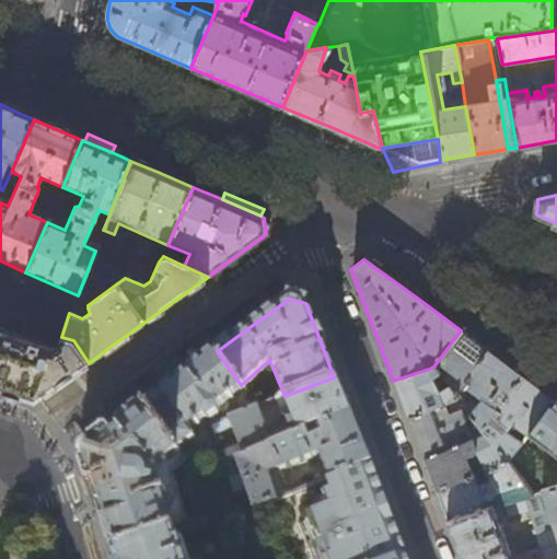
[(474,340),(461,330),(433,367),(448,384),(454,394),(487,351),(474,340)]
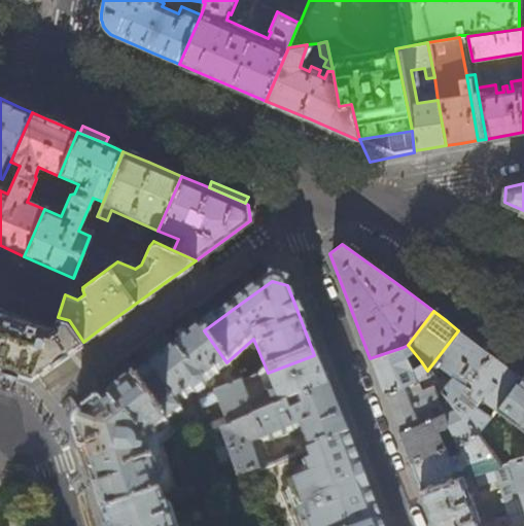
[(48,327),(0,313),(0,367),(33,378),(67,353),(83,342),(69,320),(58,317),(57,317),(54,325),(48,327)]
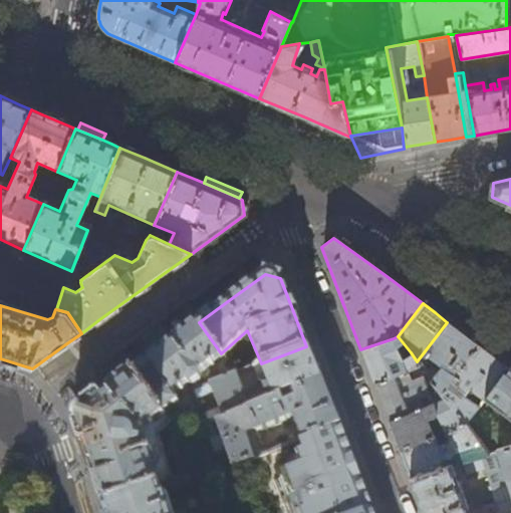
[(223,356),(221,353),(199,322),(164,347),(132,371),(162,414),(177,402),(171,395),(185,385),(192,385),(199,379),(199,374),(223,356)]
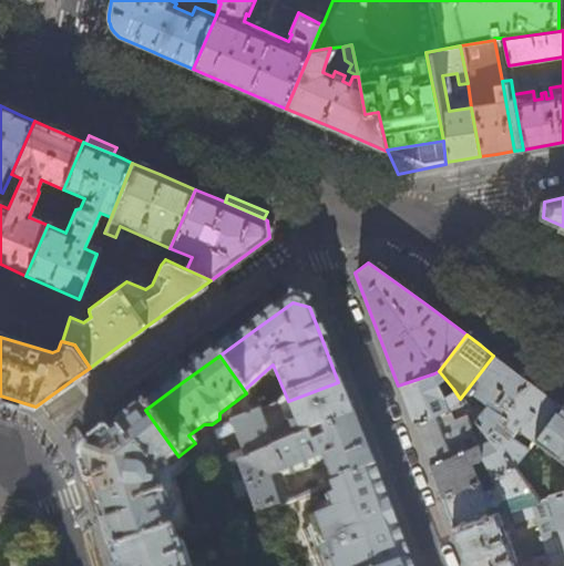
[(511,368),(493,356),(460,399),(464,404),(464,405),(473,393),(488,405),(484,410),(477,404),(471,412),(475,420),(485,431),(488,435),(529,381),(511,368)]
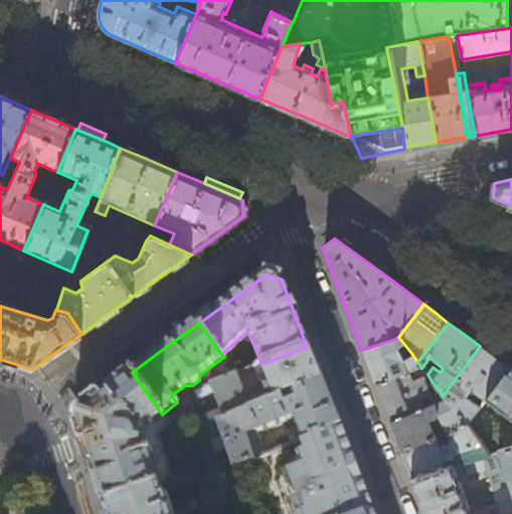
[(402,357),(394,339),(361,350),(367,366),(374,384),(421,367),(417,362),(411,353),(402,357)]
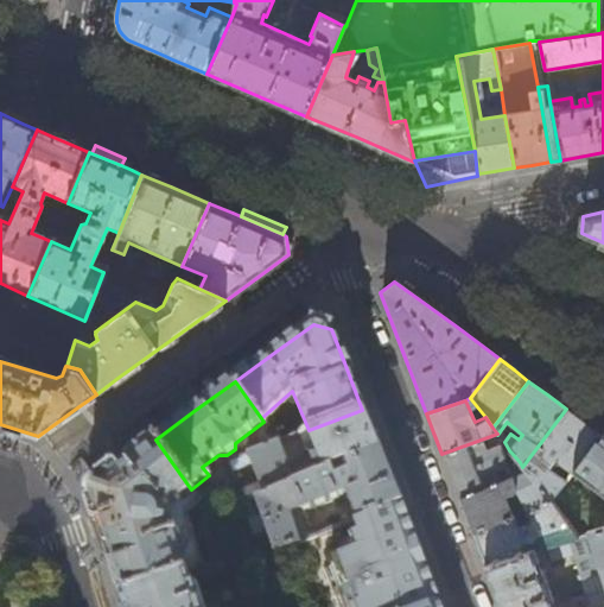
[(583,421),(566,409),(522,467),(527,472),(548,501),(553,497),(564,482),(547,468),(553,460),(571,473),(602,435),(583,421)]
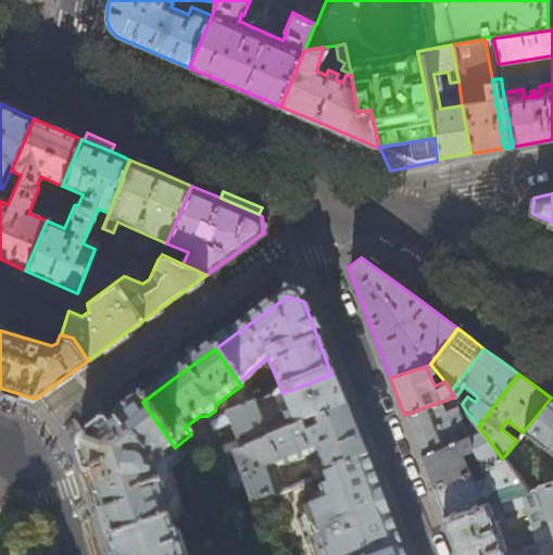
[(338,391),(331,375),(283,393),(204,424),(209,436),(229,428),(236,444),(230,446),(228,440),(213,445),(217,458),(229,454),(346,410),(338,391)]
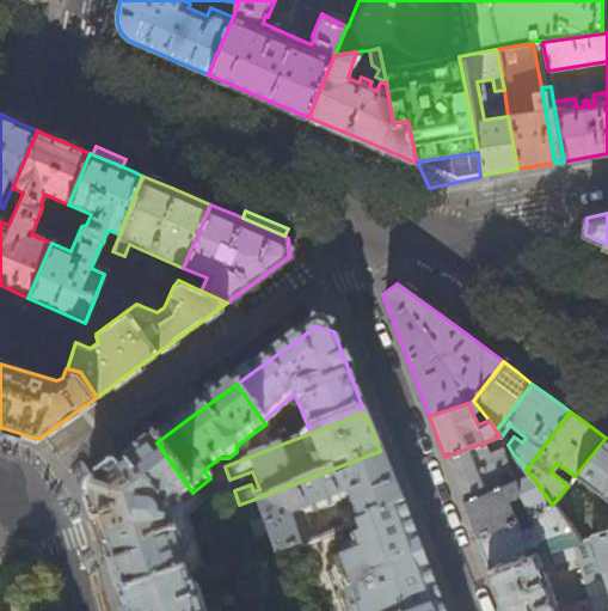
[(508,445),(501,438),(501,437),(444,457),(453,480),(462,502),(530,475),(526,470),(523,465),(516,468),(511,463),(509,463),(509,462),(509,459),(507,457),(504,457),(513,453),(508,445)]
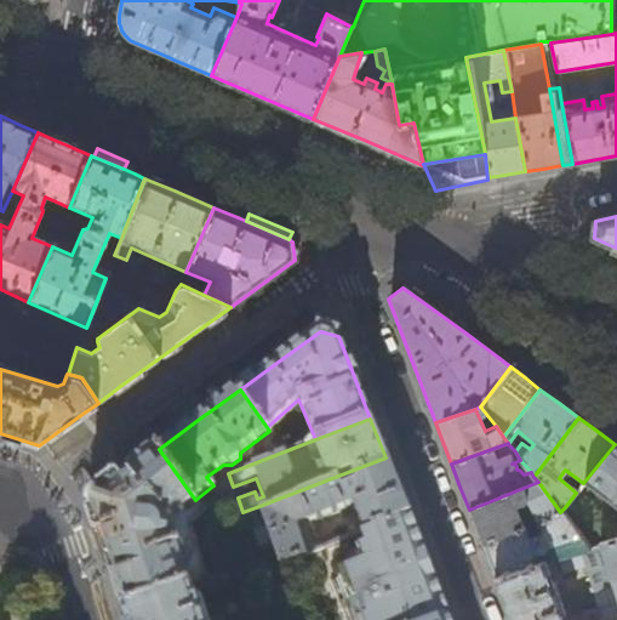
[(616,445),(615,444),(583,483),(576,493),(565,507),(610,541),(616,539),(616,445)]
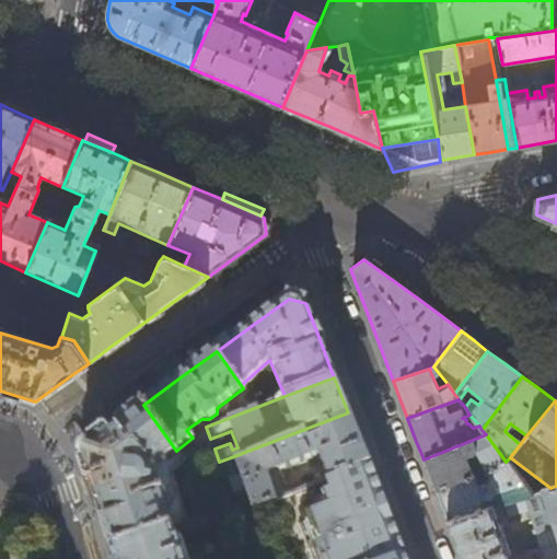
[(176,451),(143,405),(89,444),(86,445),(84,447),(82,452),(81,456),(81,461),(90,488),(108,548),(171,528),(157,482),(147,481),(146,477),(144,474),(159,464),(161,466),(178,453),(176,451)]
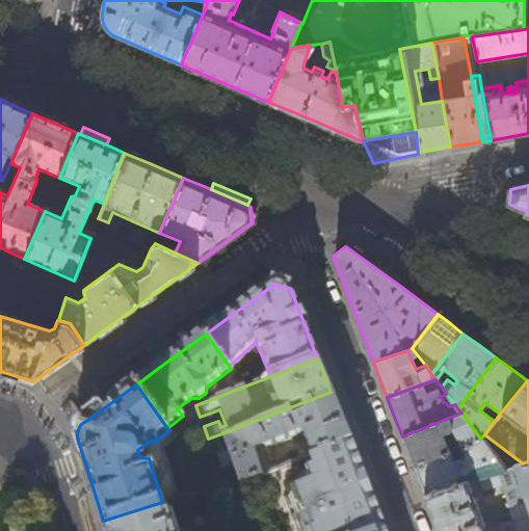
[(346,432),(331,392),(219,434),(228,451),(214,456),(223,480),(236,476),(238,482),(261,474),(252,449),(261,445),(262,448),(300,433),(307,451),(301,453),(303,457),(305,457),(349,441),(346,432)]
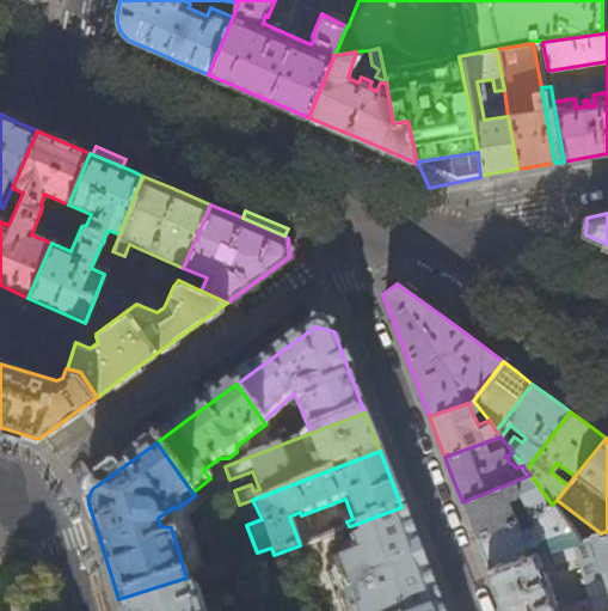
[(552,505),(530,475),(462,502),(468,518),(474,536),(516,519),(530,514),(552,505)]
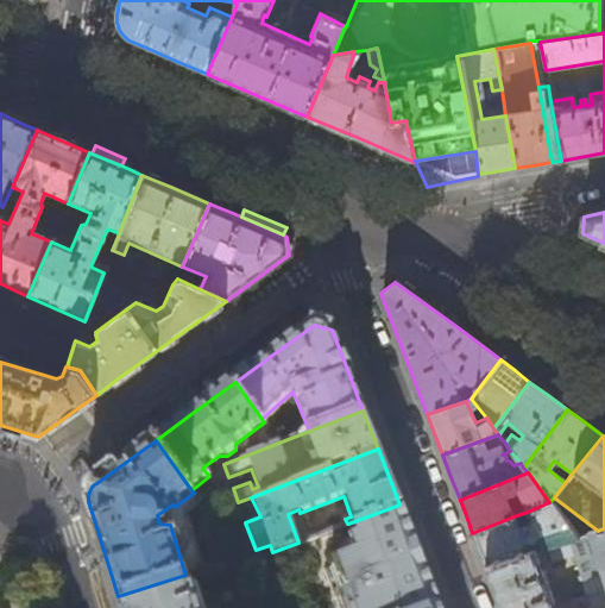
[(577,538),(549,502),(528,512),(533,522),(518,528),(514,516),(472,533),(479,551),(485,566),(535,551),(544,547),(566,540),(577,538)]
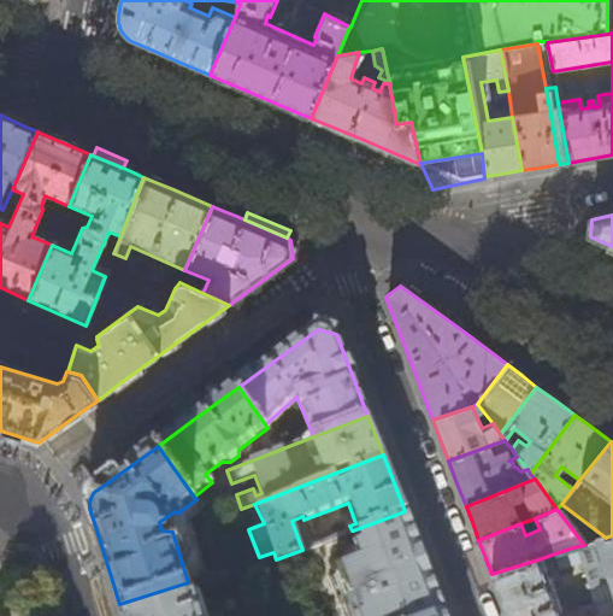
[(405,511),(353,531),(359,543),(349,546),(355,559),(329,570),(332,578),(318,584),(325,600),(424,563),(413,535),(405,511)]
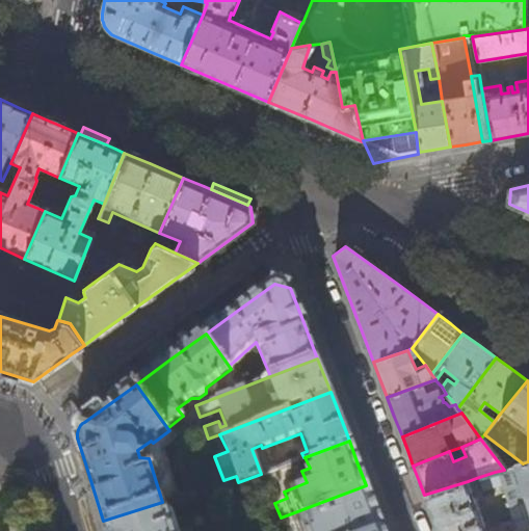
[(528,530),(528,461),(523,463),(504,470),(495,472),(500,483),(506,502),(503,503),(509,521),(512,530),(528,530)]
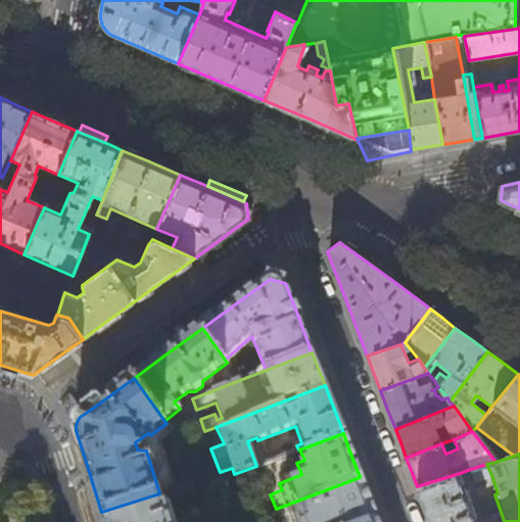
[(491,475),(486,464),(468,470),(473,481),(491,475)]
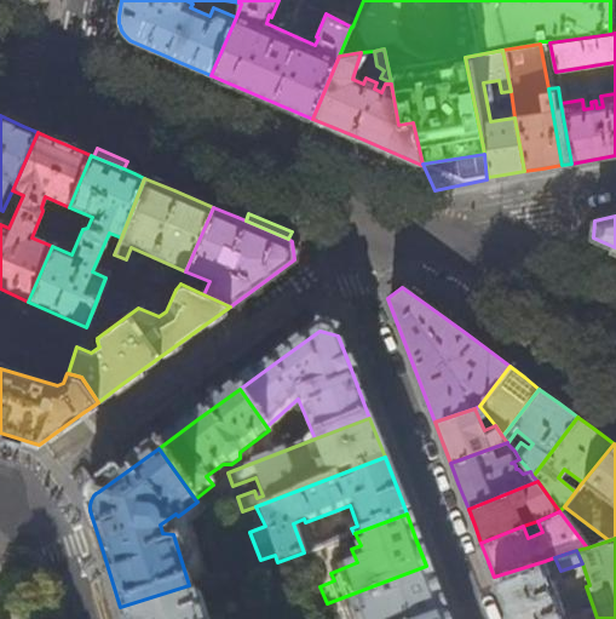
[(565,618),(545,561),(494,577),(507,613),(510,618),(565,618)]
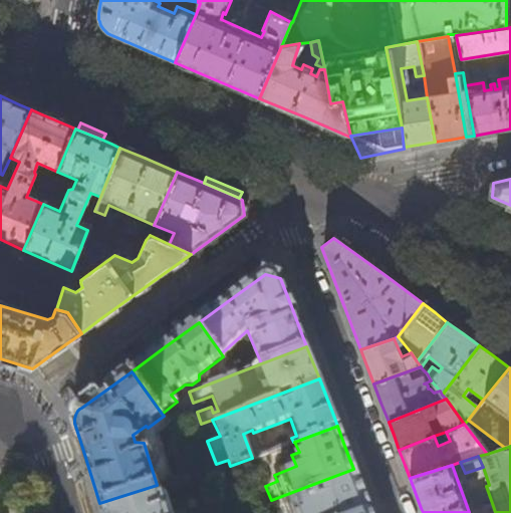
[(353,469),(271,500),(273,505),(284,500),(289,512),(362,512),(369,510),(360,489),(353,469)]
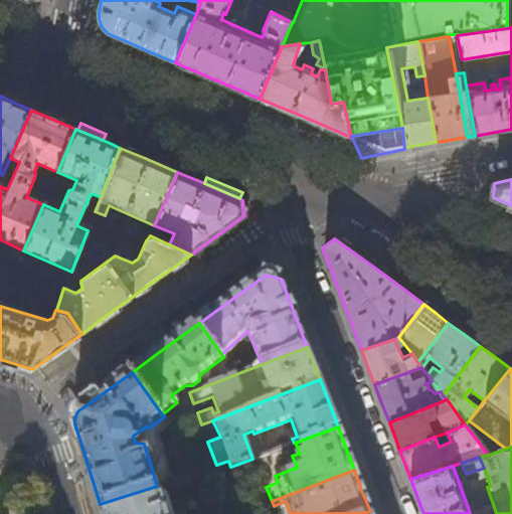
[(160,496),(157,486),(100,504),(103,513),(169,513),(163,495),(160,496)]
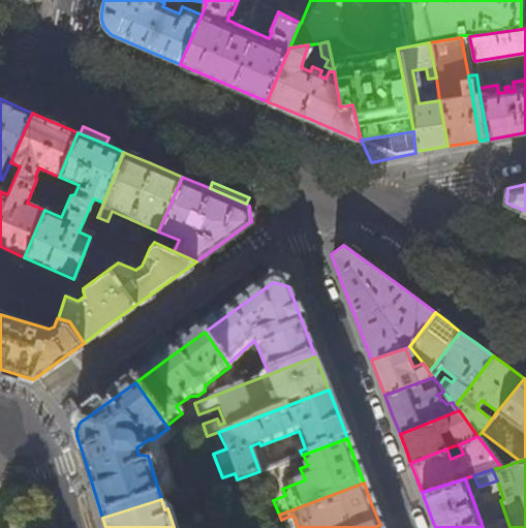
[(509,527),(506,518),(495,523),(497,527),(509,527)]
